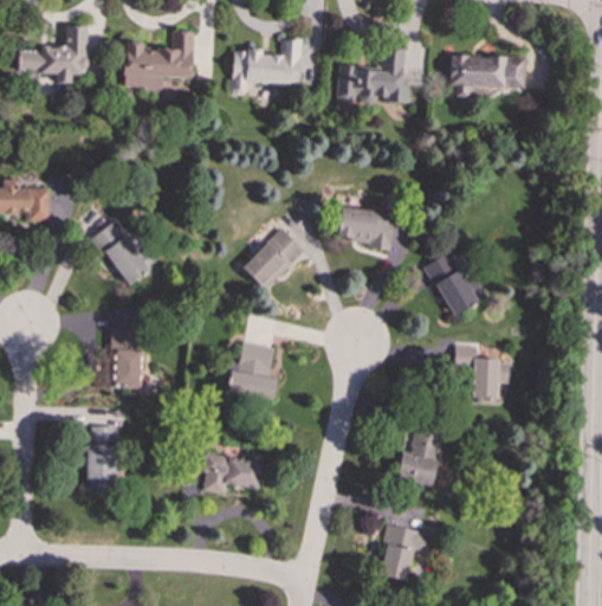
[(88,25),(66,25),(66,46),(41,45),(41,50),(19,50),(18,71),(57,72),(56,82),(72,83),(72,75),(86,75),(88,25)]
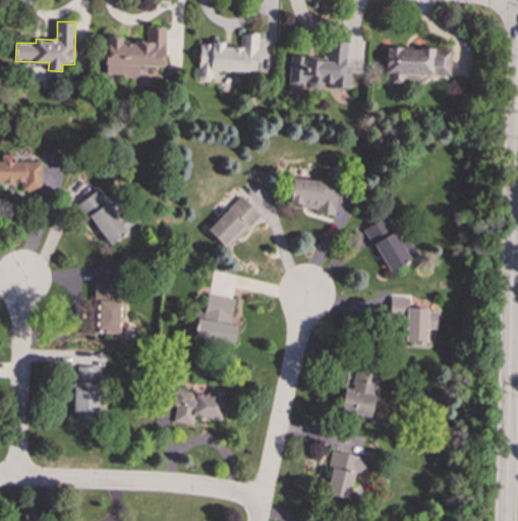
[(167,66),(167,25),(149,25),(149,41),(124,41),(124,36),(108,36),(108,75),(140,75),(140,66),(167,66)]
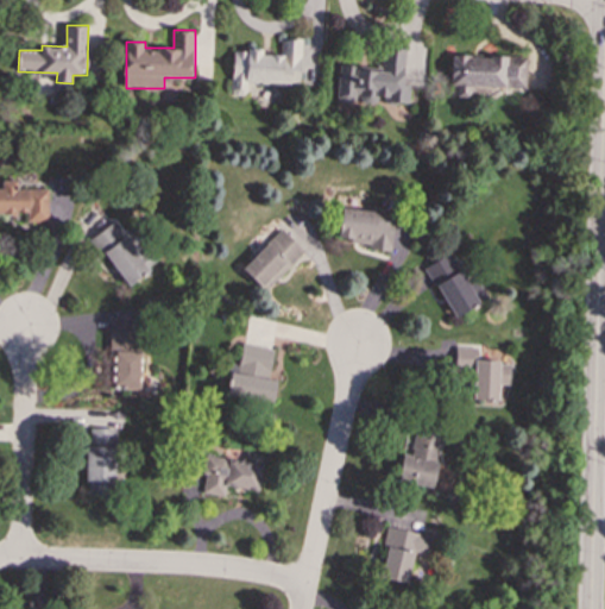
[(302,85),(303,39),(283,38),(282,55),(264,54),(264,50),(234,49),(233,94),(249,95),(249,83),(302,85)]
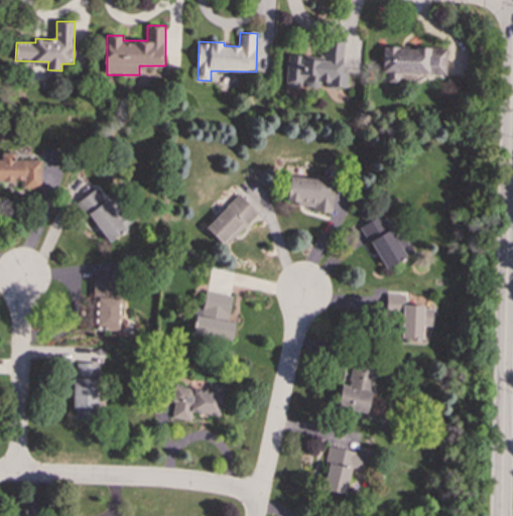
[(289,56),(287,85),(328,87),(328,86),(348,87),(349,72),(344,72),(346,42),(326,41),(325,58),(289,56)]
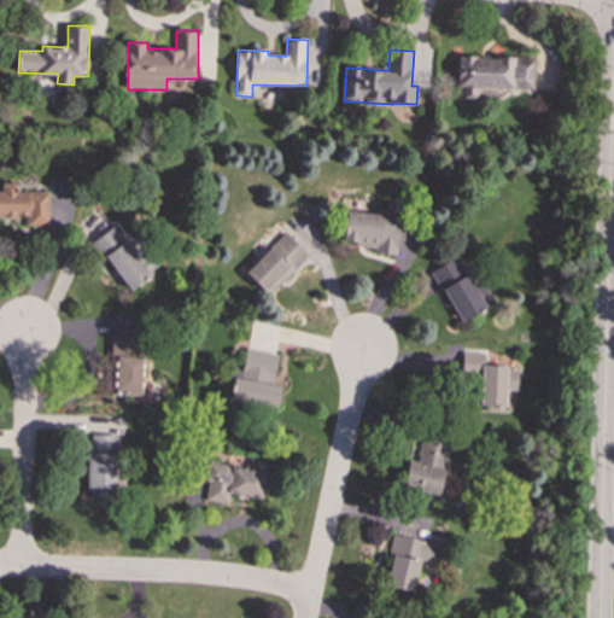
[(458,98),(480,98),(480,88),(536,89),(537,57),(460,56),(458,98)]
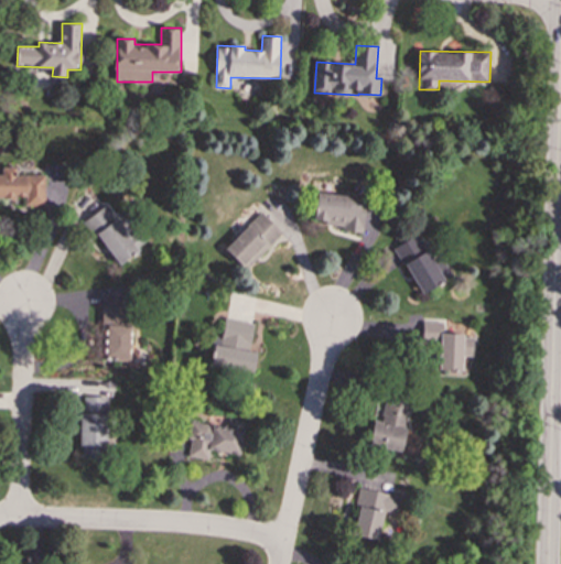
[(46,174),(17,175),(17,166),(3,166),(3,174),(0,174),(0,197),(27,197),(28,206),(47,206),(46,174)]
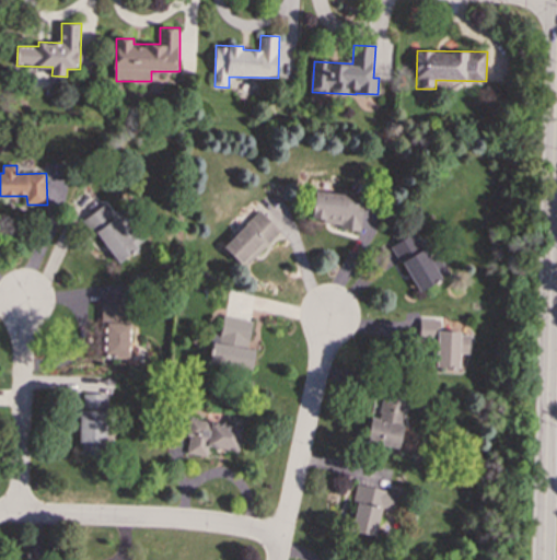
[(323,223),(343,224),(341,230),(362,230),(364,194),(315,191),(314,219),(323,219),(323,223)]
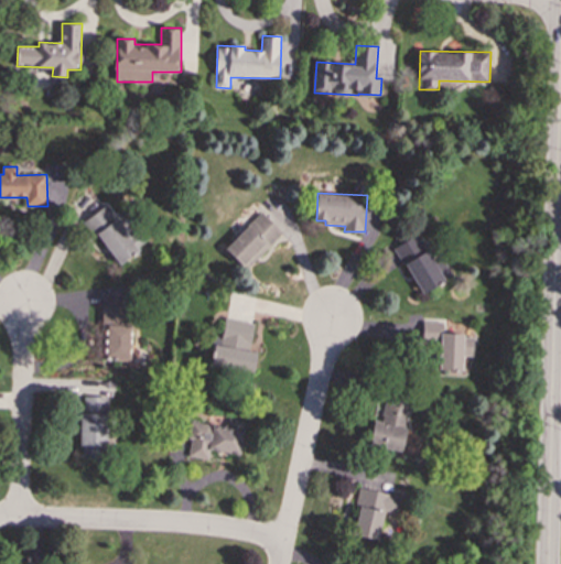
[(140,250),(107,206),(86,220),(119,264),(140,250)]
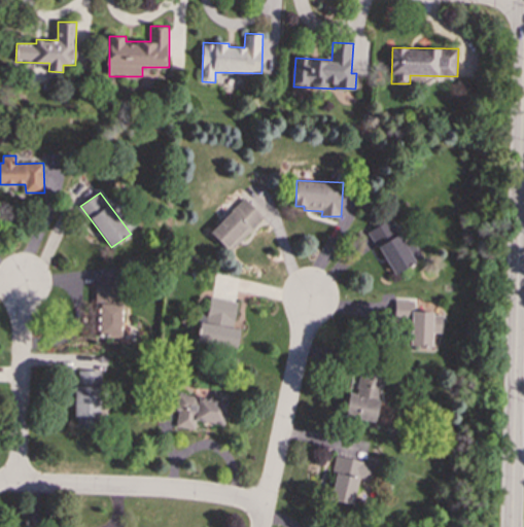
[(266,218),(246,198),(211,232),(231,252),(266,218)]
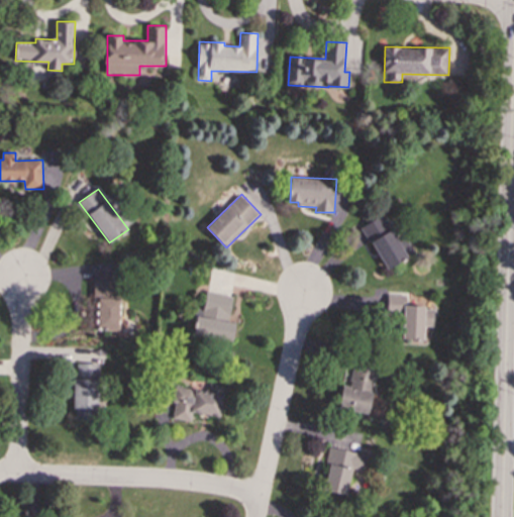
[(364,226),(387,270),(417,252),(408,237),(399,241),(384,215),(364,226)]
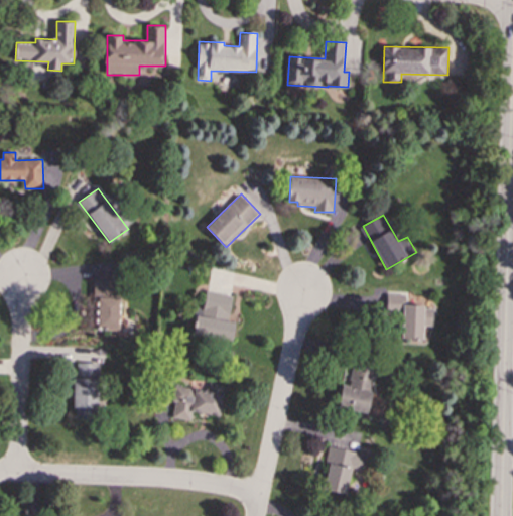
[(120,330),(121,281),(97,280),(95,329),(120,330)]
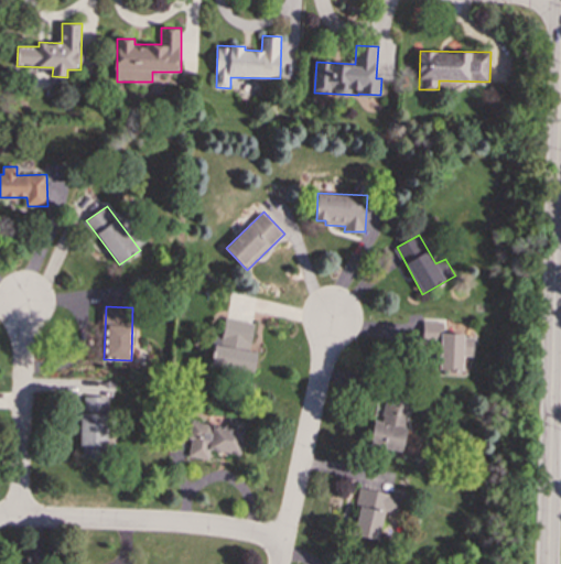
[(213,365),(256,371),(259,351),(251,350),(256,323),(227,317),(224,338),(217,337),(213,365)]
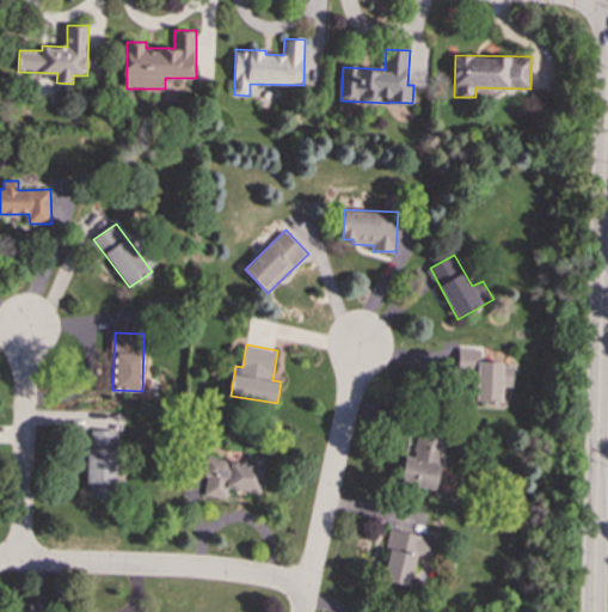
[(477,401),(504,402),(504,386),(515,386),(515,363),(483,362),(484,349),(460,349),(460,371),(478,371),(477,401)]
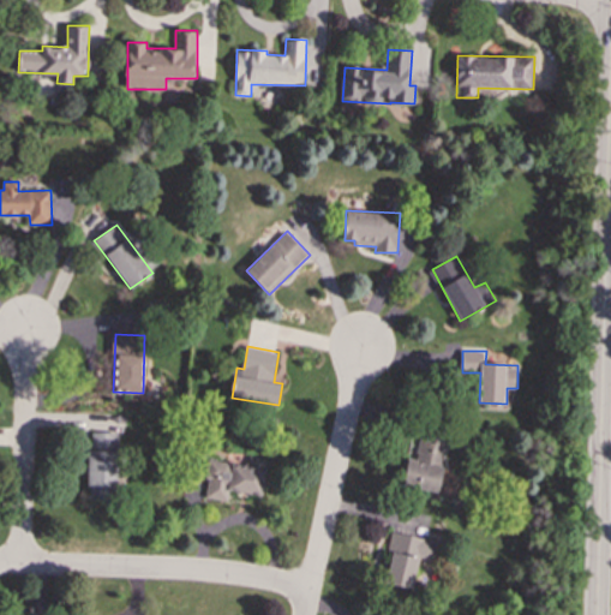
[(89,497),(118,499),(120,433),(91,431),(89,497)]
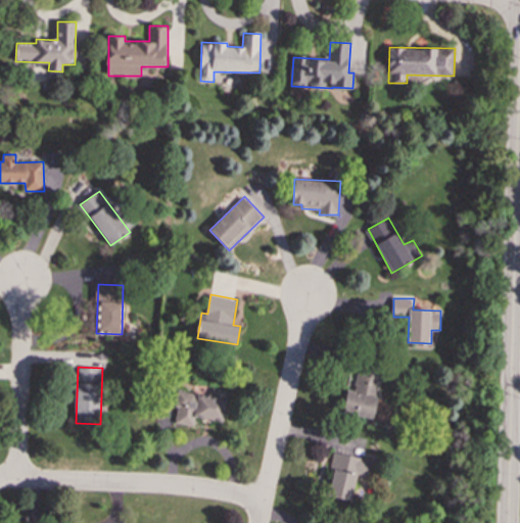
[(382,373),(358,369),(353,389),(347,388),(343,413),(374,418),(382,373)]
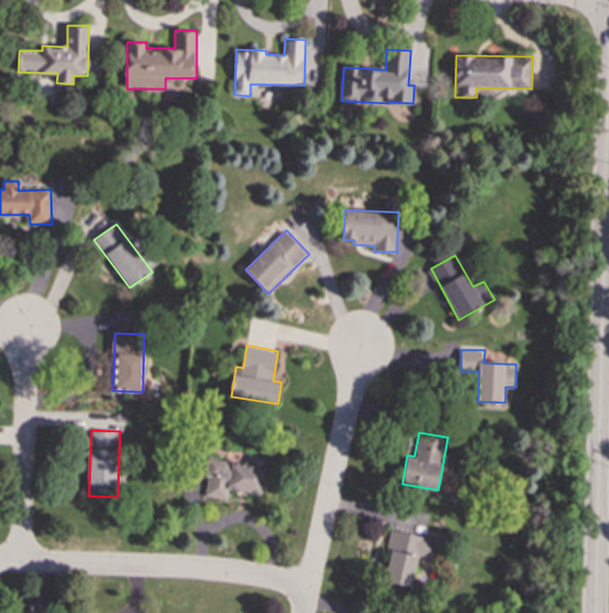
[(205,496),(229,499),(230,490),(262,495),(267,457),(249,455),(248,463),(209,457),(205,496)]
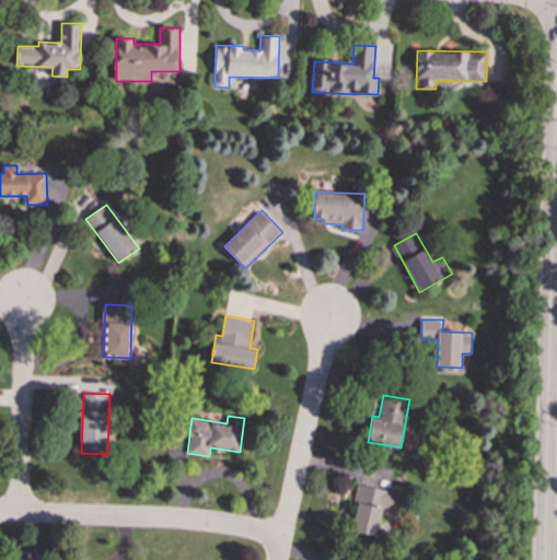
[(399,492),(360,485),(350,531),(376,537),(383,506),(396,510),(399,492)]
